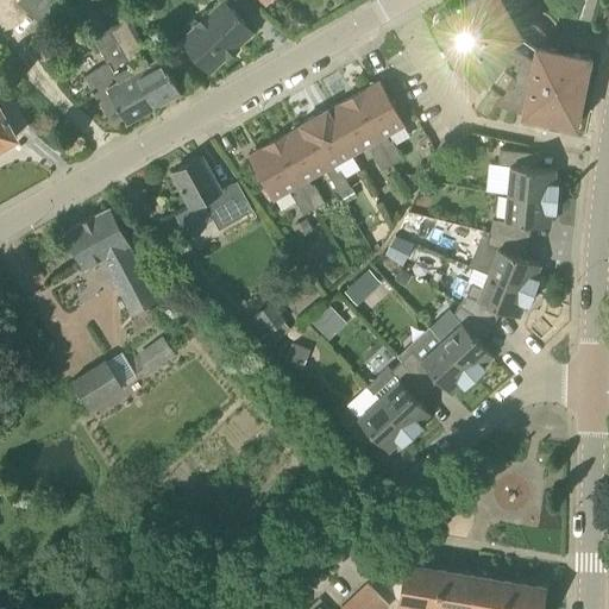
[(18,0),(17,1),(44,26),(63,5),(57,0),(18,0)]
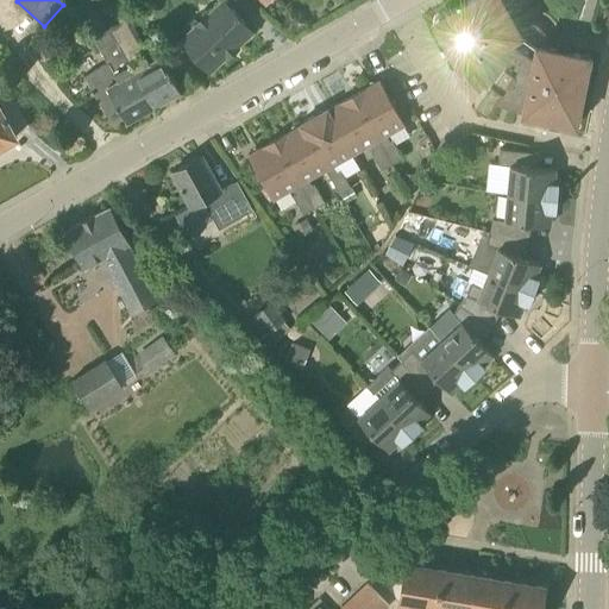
[(221,0),(208,12),(207,11),(193,24),(193,25),(179,39),(209,74),(256,32),(226,0),(221,0)]
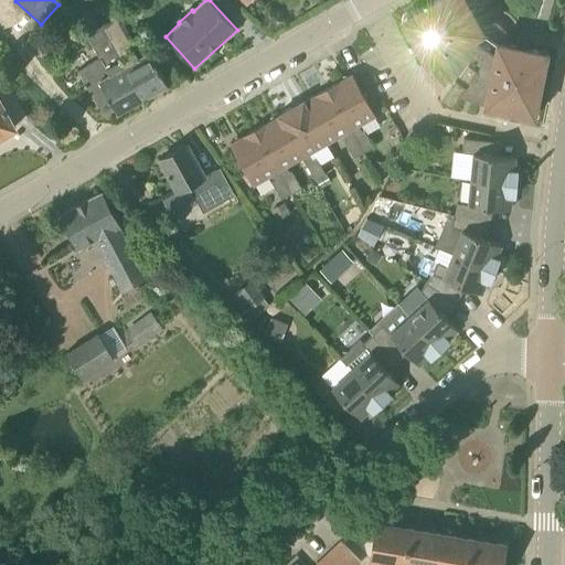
[(427,63),(429,62),(432,67),(435,72),(439,77),(445,72),(451,78),(440,95),(451,103),(458,93),(462,95),(466,97),(473,99),(478,102),(484,103),(484,105),(529,114),(531,102),(536,103),(544,65),(539,64),(541,52),(507,44),(507,39),(504,34),(501,29),(494,24),(489,22),(483,22),(478,23),(464,0),(435,0),(413,13),(416,18),(405,24),(416,43),(427,63)]
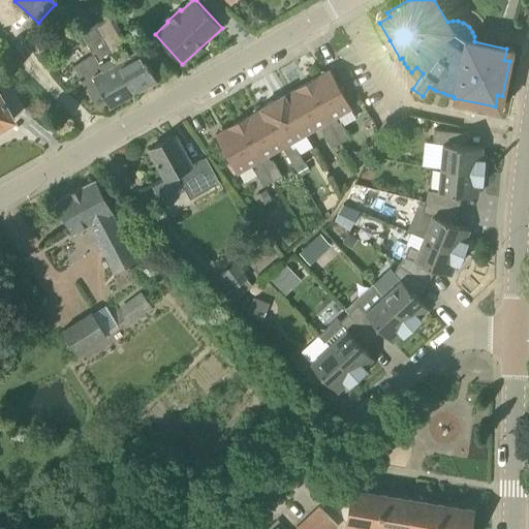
[(94,21),(133,92),(156,79),(139,49),(129,55),(107,13),(94,21)]
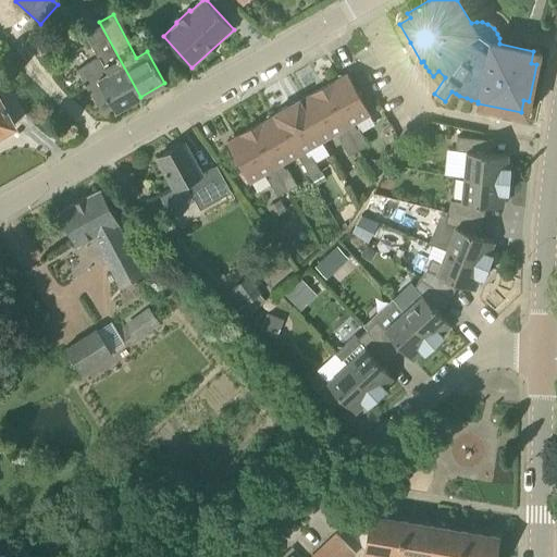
[(115,111),(140,97),(99,22),(84,31),(98,58),(77,70),(97,104),(98,104),(98,103),(108,97),(115,111)]
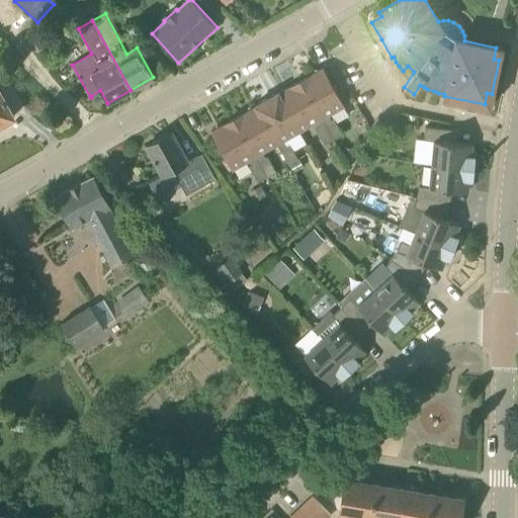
[(323,68),(300,81),(334,140),(343,135),(334,118),(332,120),(329,114),(344,105),(323,68)]
